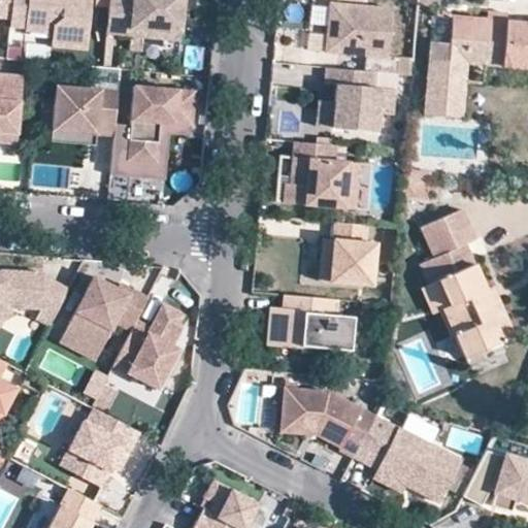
[(0,0),(0,15),(13,18),(14,0),(0,0)]
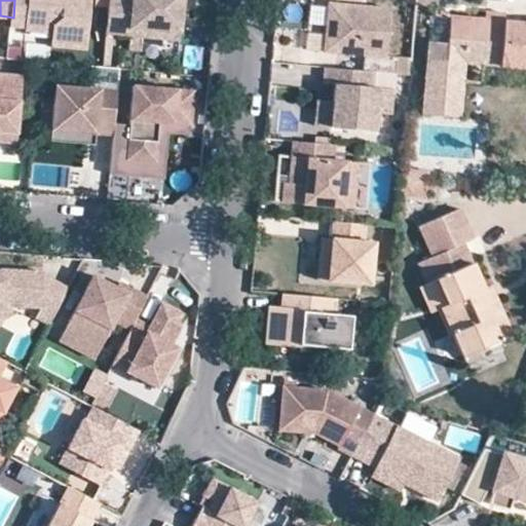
[(14,0),(13,17),(12,29),(55,33),(54,50),(89,53),(92,0),(14,0)]
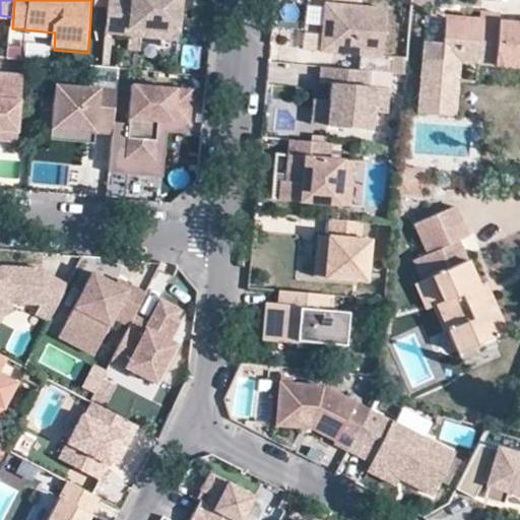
[(110,0),(107,34),(129,36),(130,28),(181,33),(183,0),(110,0)]
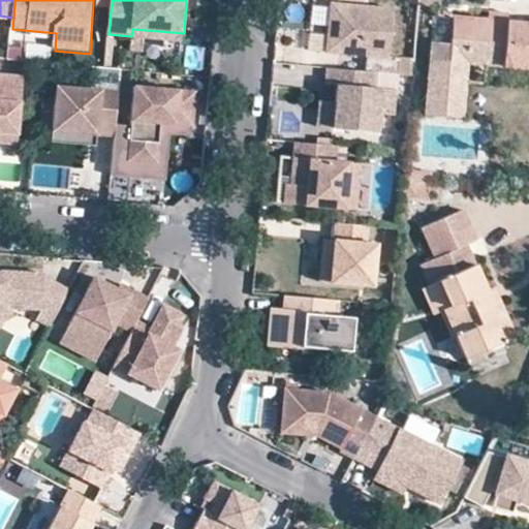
[(391,58),(396,8),(334,3),(330,52),(370,56),(391,58)]
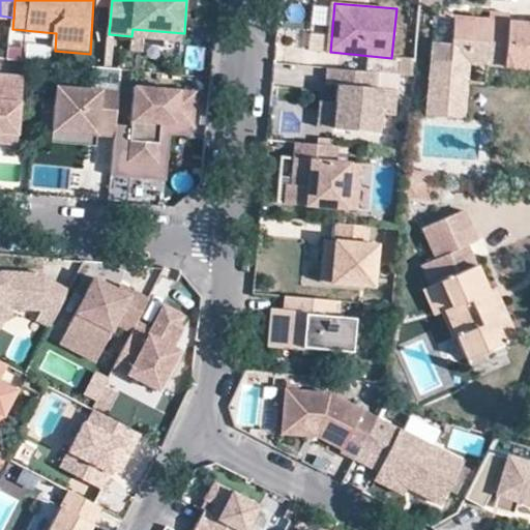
[(490,10),(489,19),(508,20),(508,12),(490,10)]
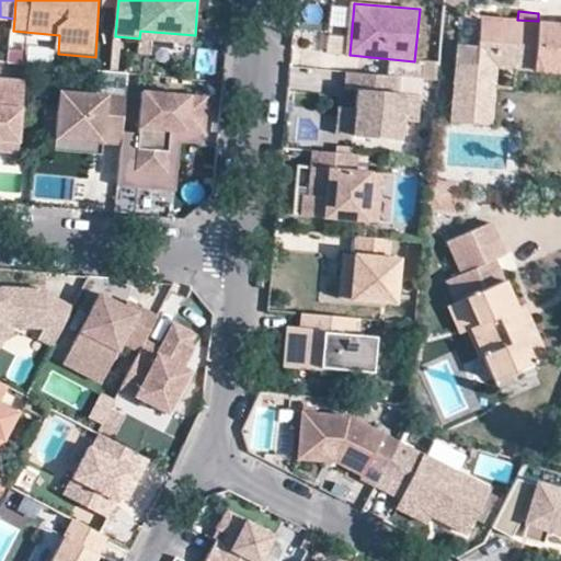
[(560,22),(538,21),(517,20),(480,16),(479,47),(477,67),(496,68),(560,71),(560,22)]
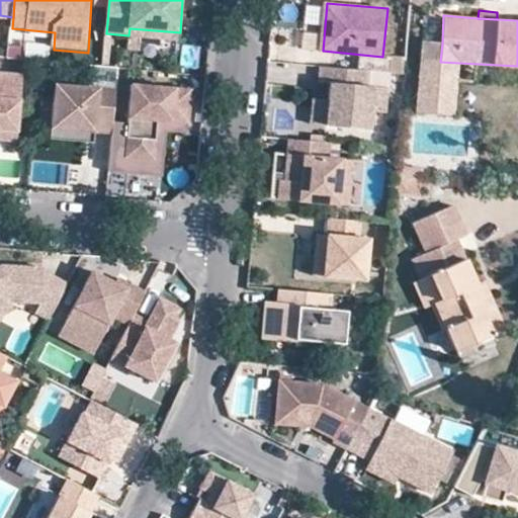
[(128,35),(179,39),(180,32),(130,28),(128,35)]
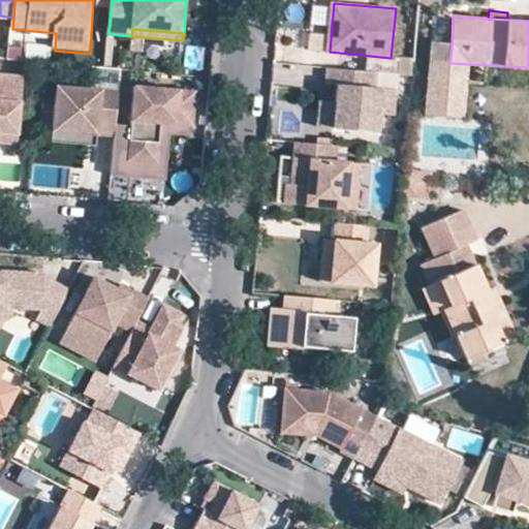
[(465,120),(468,64),(449,63),(452,44),(431,43),(427,117),(465,120)]
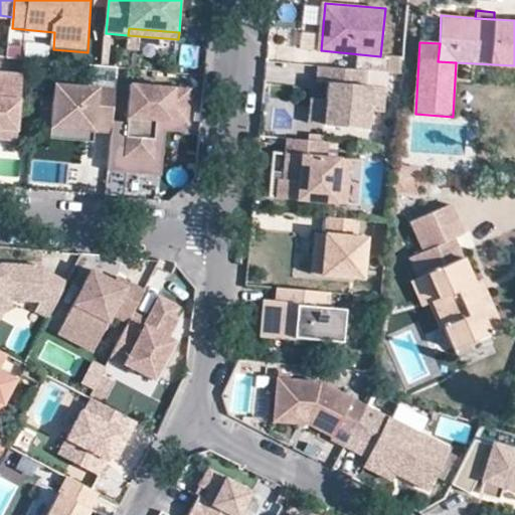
[(391,58),(391,57),(380,56),(360,54),(358,69),(364,69),(390,72),(391,58)]
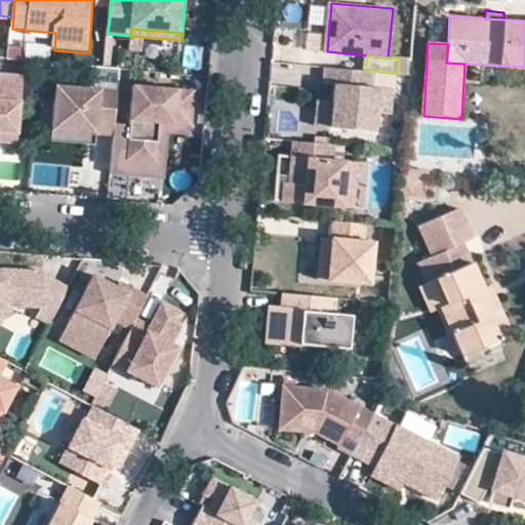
[(398,74),(408,74),(409,61),(399,59),(398,74)]
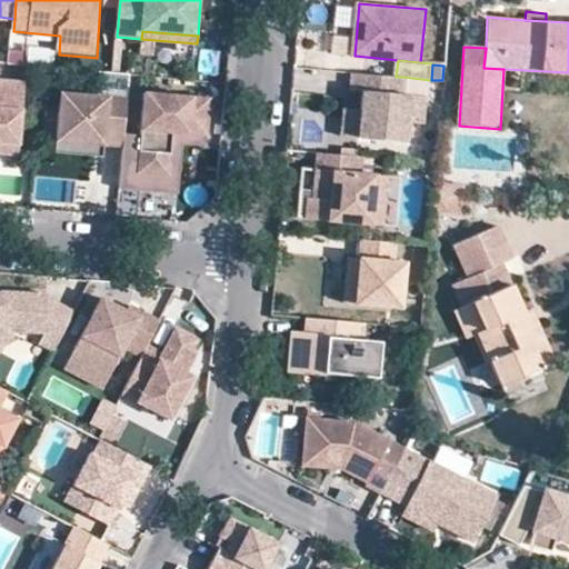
[(426,123),(428,96),(400,93),(402,77),(396,77),(357,72),(356,90),(365,91),(362,109),(360,137),(408,141),(410,122),(426,123)]
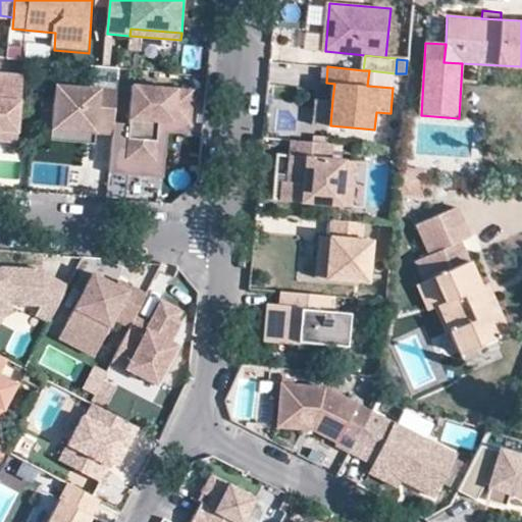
[(24,74),(0,71),(0,134),(18,136),(24,74)]
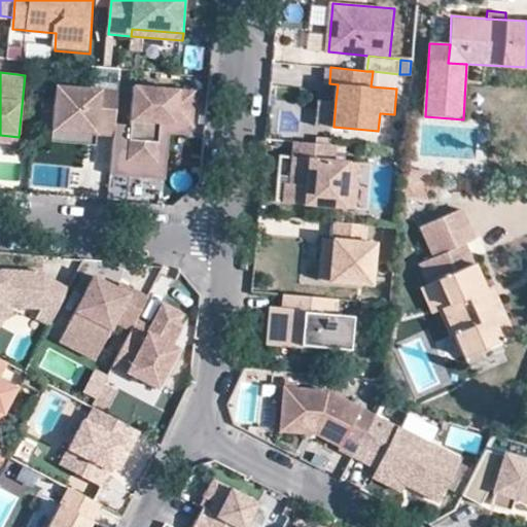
[(101,89),(58,84),(54,130),(97,134),(115,135),(116,124),(120,84),(101,82),(101,89)]
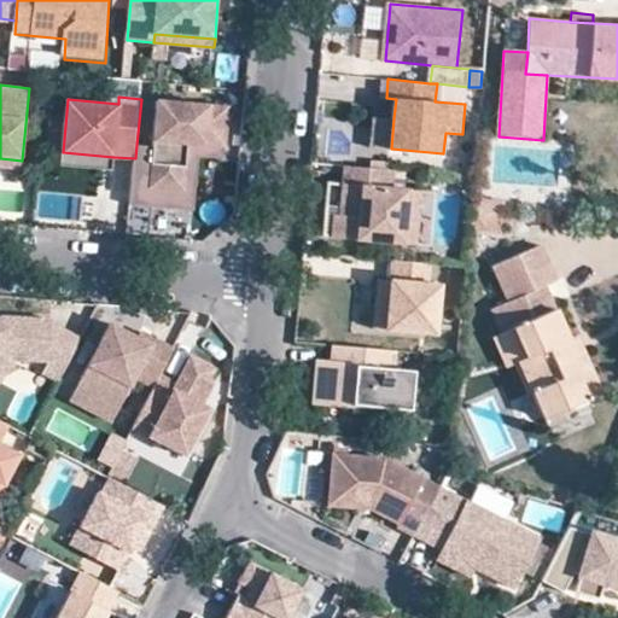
[(226,147),(229,106),(159,100),(156,146),(136,145),(135,158),(130,208),(150,210),(152,187),(186,191),(190,144),(226,147)]
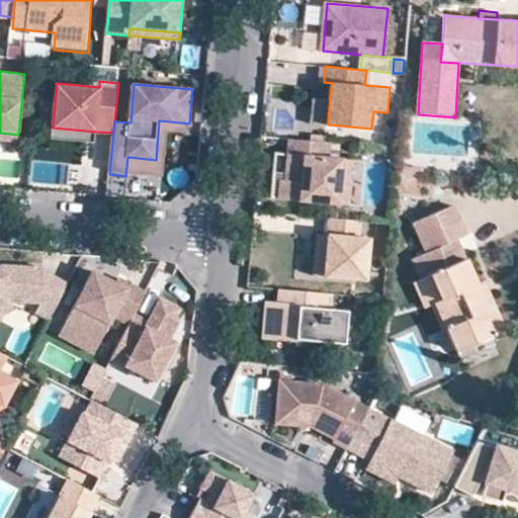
[(328,124),(330,99),(315,98),(313,123),(328,124)]
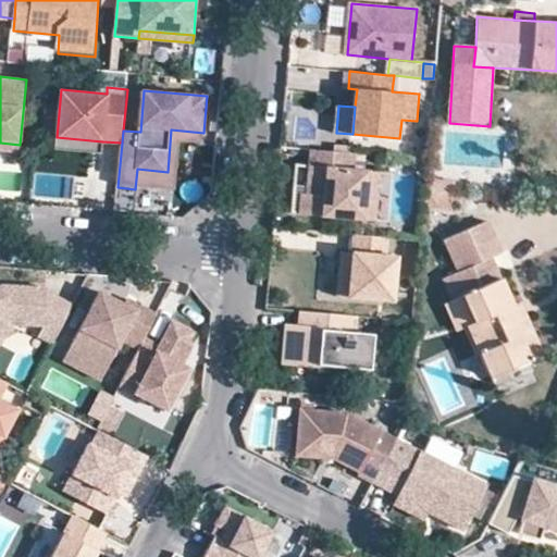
[(203,133),(171,130),(168,172),(137,169),(135,189),(176,193),(181,141),(202,144),(203,133)]
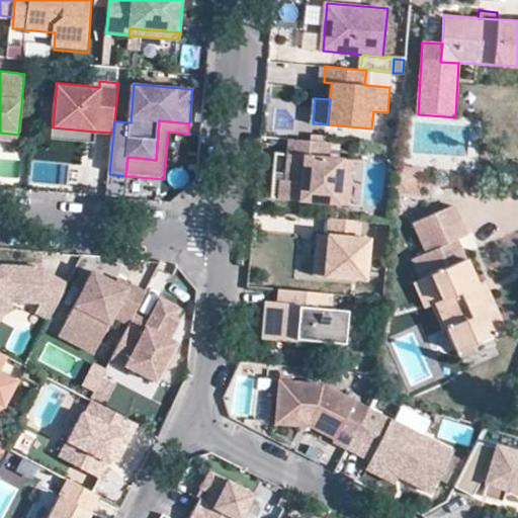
[(95,132),(53,127),(52,139),(94,143),(95,132)]
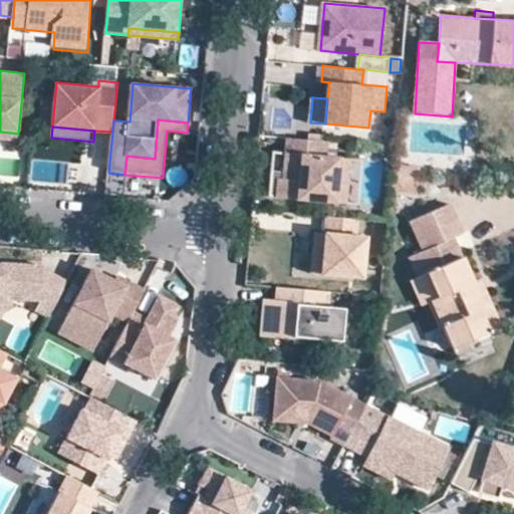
[(18,134),(0,132),(0,142),(17,144),(18,134)]
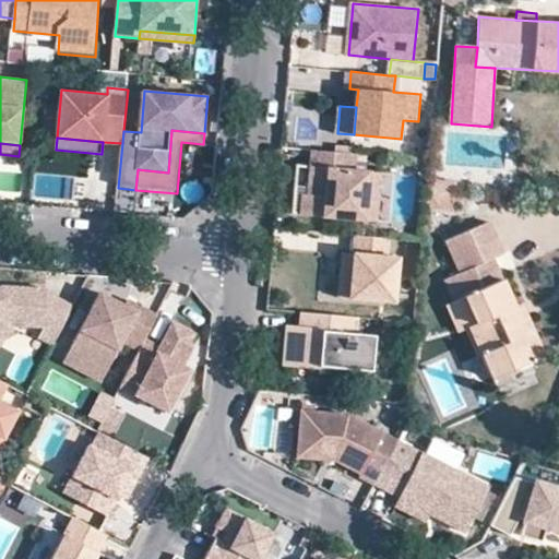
[(377,221),(381,171),(354,169),(355,153),(311,150),(310,166),(308,186),(316,187),(314,194),(302,193),(300,214),(377,221)]
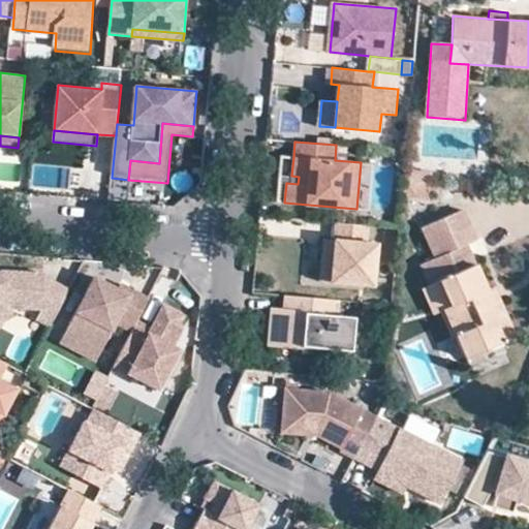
[(298,184),(299,177),(291,176),(293,157),(280,156),(277,201),(284,203),(286,183),(298,184)]
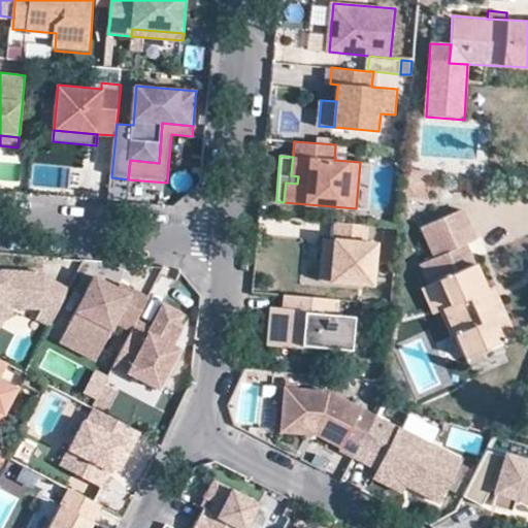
[(420,229),(434,259),(464,245),(473,241),(458,210),(420,229)]
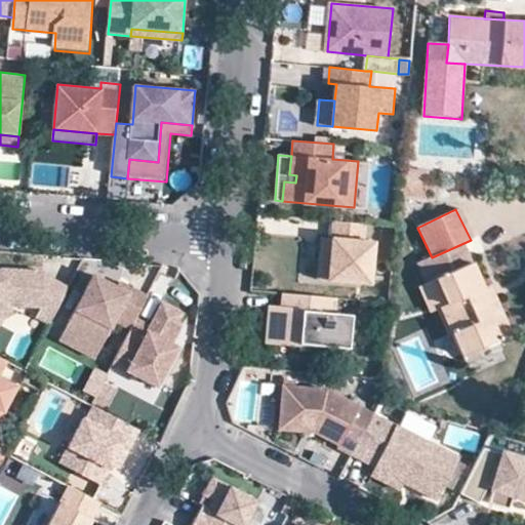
[(371,283),(375,242),(365,241),(367,224),(334,220),(333,238),(332,252),(322,251),(319,279),(371,283)]
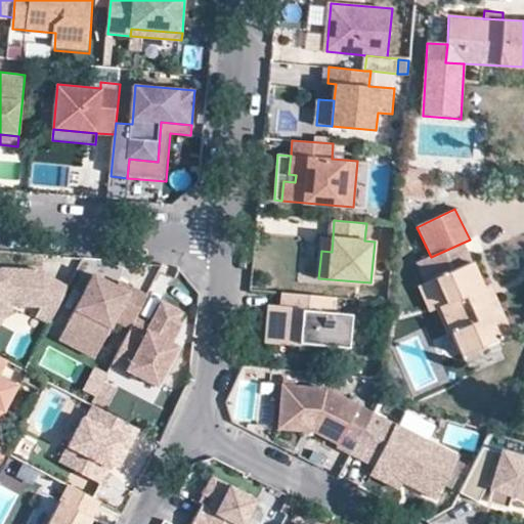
[(332,252),(333,237),(322,236),(321,251),(332,252)]
